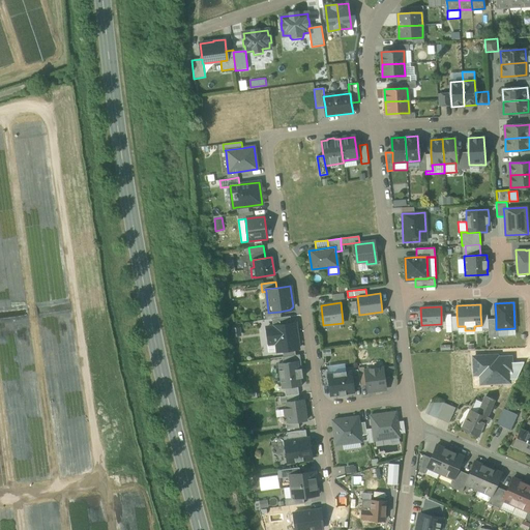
[(281,318),(271,319),(272,326),(291,324),(290,316),(281,318)]
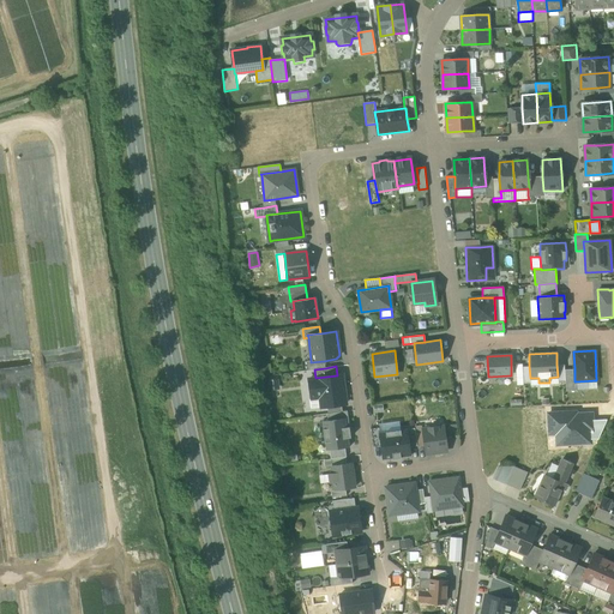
[(575,368),(565,369),(565,381),(566,391),(576,390),(576,381),(575,381),(575,368)]
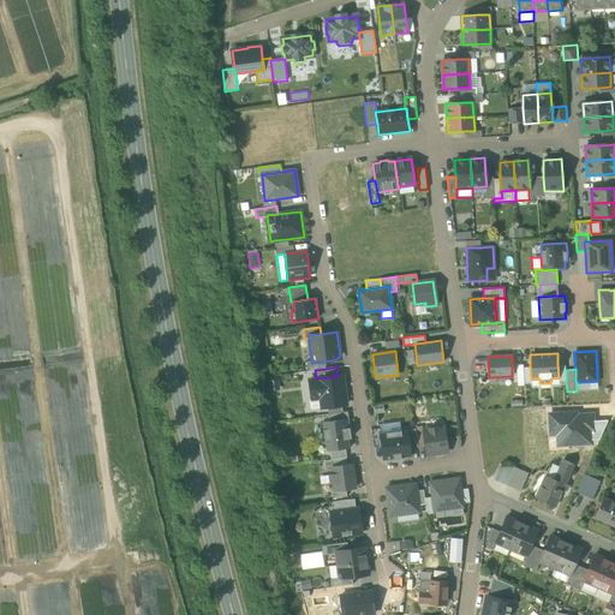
[(341,405),(346,405),(342,375),(338,376),(316,378),(309,380),(312,399),(320,398),(322,407),(327,407),(341,405)]
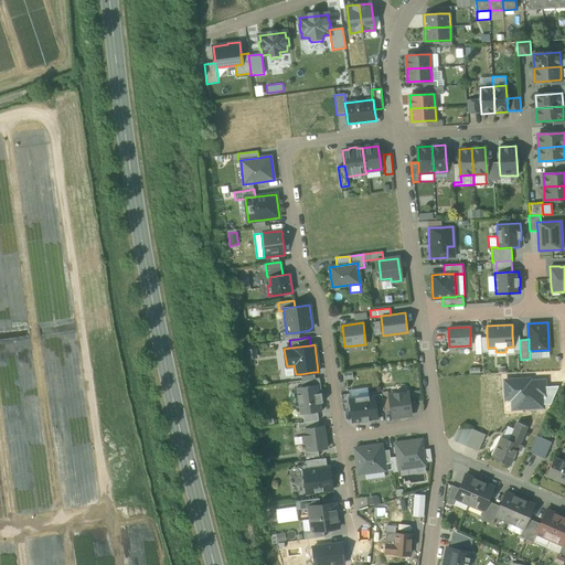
[(255,349),(246,350),(248,360),(257,359),(255,349)]
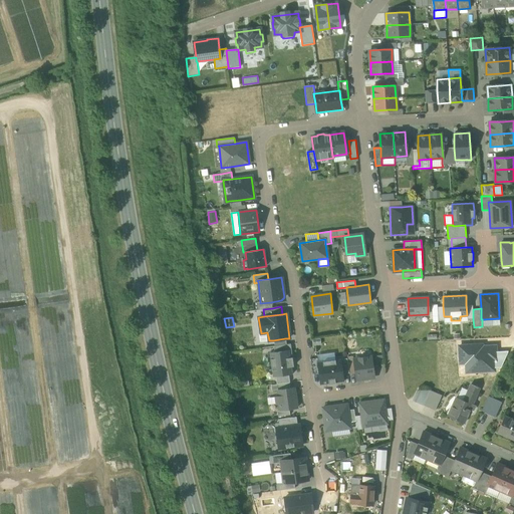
[(320,338),(311,339),(312,346),(321,345),(320,338)]
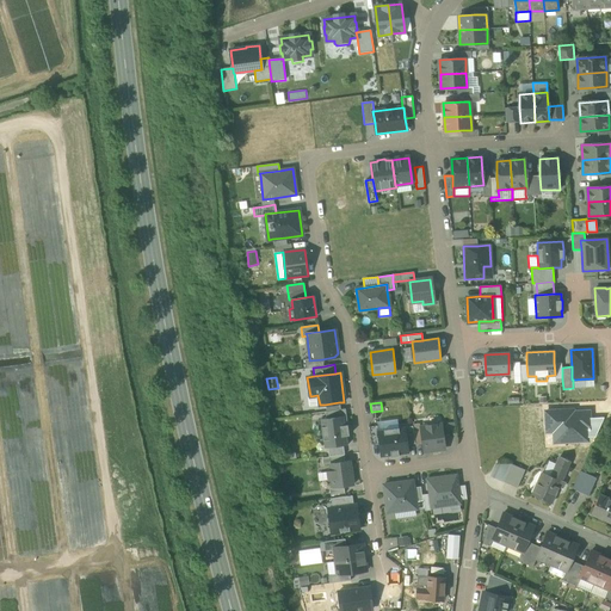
[(346,415),(345,408),(340,409),(326,412),(325,412),(326,419),(346,415)]
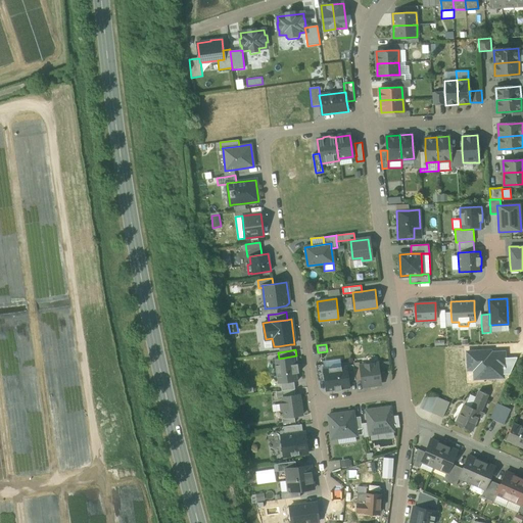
[(484,351),(467,352),(467,361),(474,361),(474,378),(502,377),(503,374),(503,365),(505,365),(504,358),(504,352),(484,353),(484,351)]
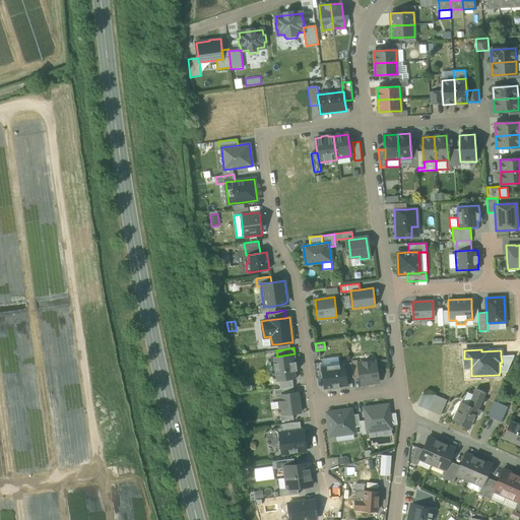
[(296,363),(295,353),(277,356),(272,356),(275,381),(278,381),(291,379),(296,379),(295,371),(295,370),(291,370),(290,364),(296,363)]
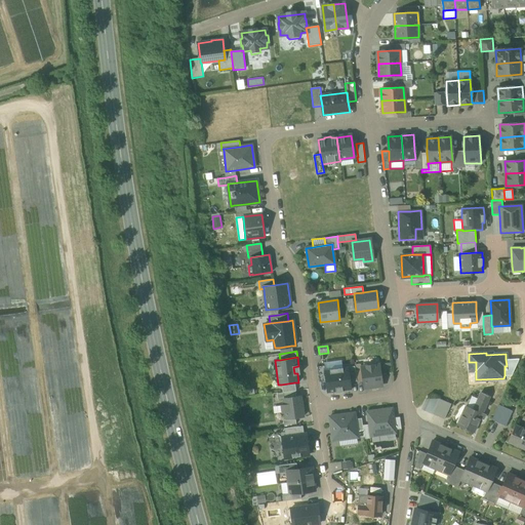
[(519,358),(506,359),(507,366),(505,366),(505,375),(512,375),(519,358)]
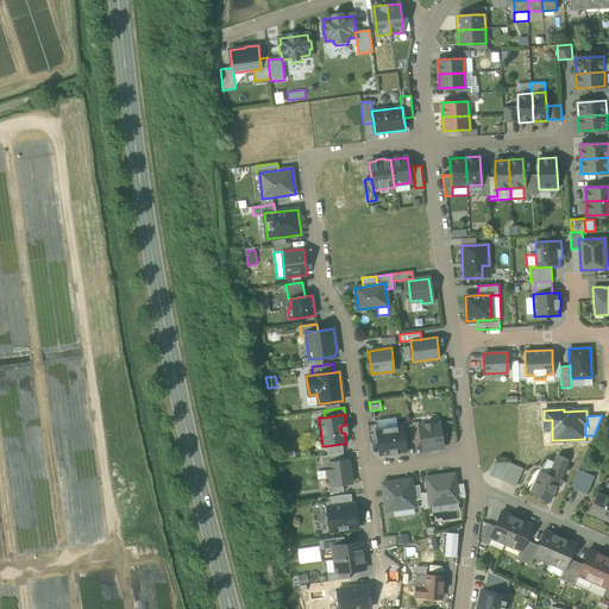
[(418,422),(412,424),(412,425),(414,443),(414,444),(421,443),(419,426),(418,422)]
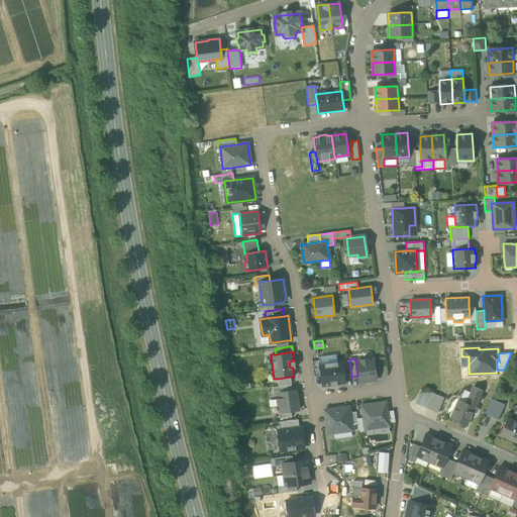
[(365,381),(377,380),(374,359),(368,359),(362,359),(362,360),(355,362),(357,376),(357,379),(365,379),(365,381)]
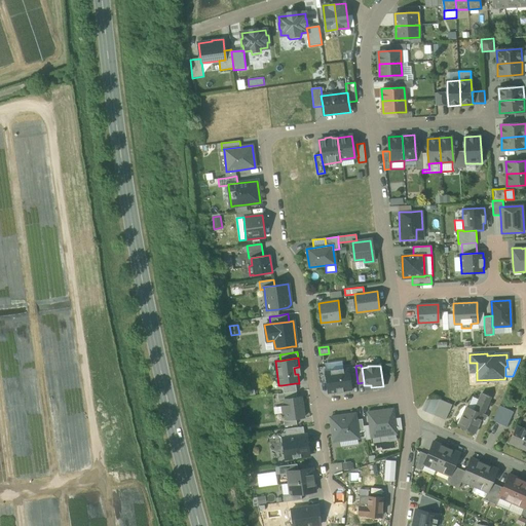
[(325,371),(325,367),(317,368),(320,383),(326,382),(325,371)]
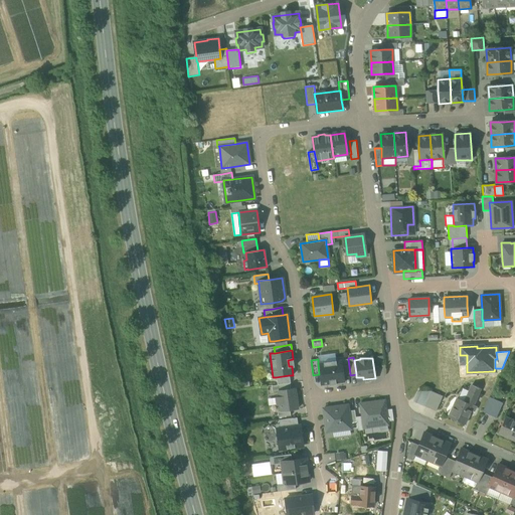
[(344,374),(342,359),(318,363),(319,374),(321,385),(330,384),(335,383),(345,382),(344,374)]
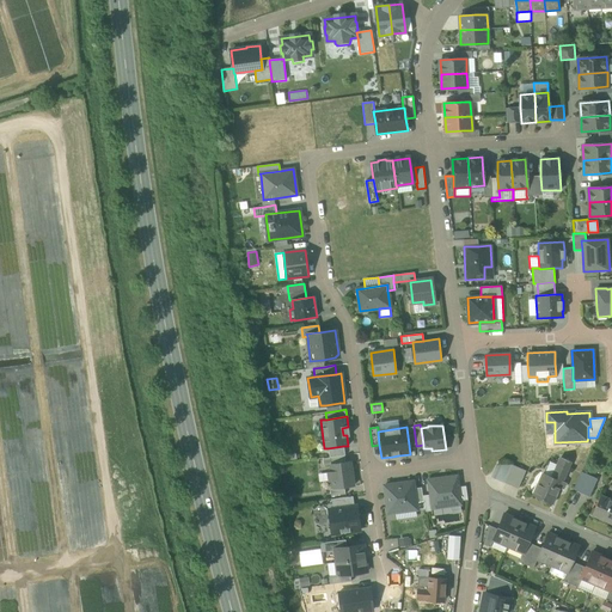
[(409,445),(416,445),(414,427),(407,427),(409,445)]
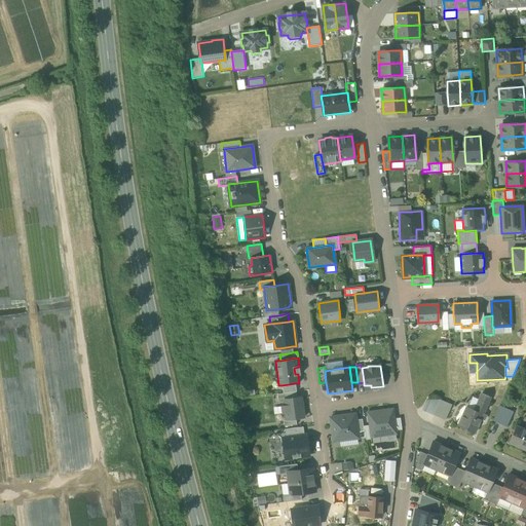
[(297,391),(295,383),(282,385),(283,393),(296,391),(297,391)]
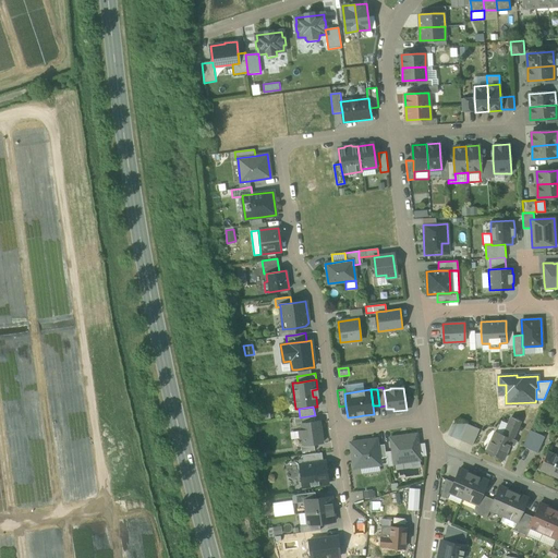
[(301,424),(315,422),(314,415),(300,417),(294,417),(295,424),(301,424)]
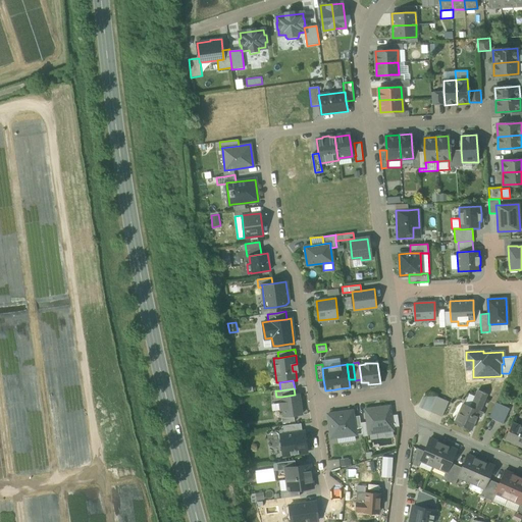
[(455,423),(471,429),(476,416),(479,417),(481,412),(479,411),(486,394),(478,390),(475,397),(471,407),(464,404),(463,404),(455,423)]
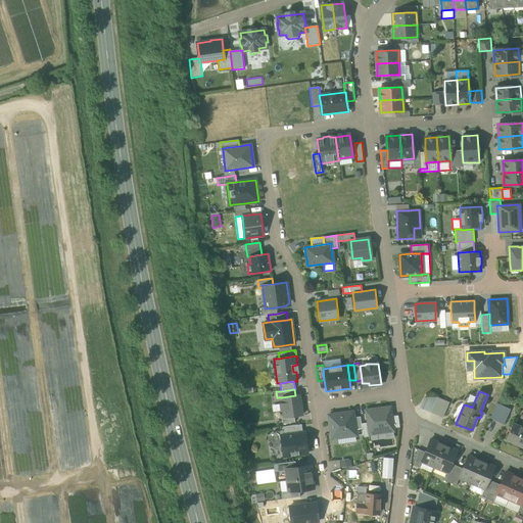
[(302,415),(301,409),(300,402),(299,394),(295,395),(282,397),(283,403),(280,403),(281,409),(281,411),(284,411),(285,418),(294,416),(302,415)]
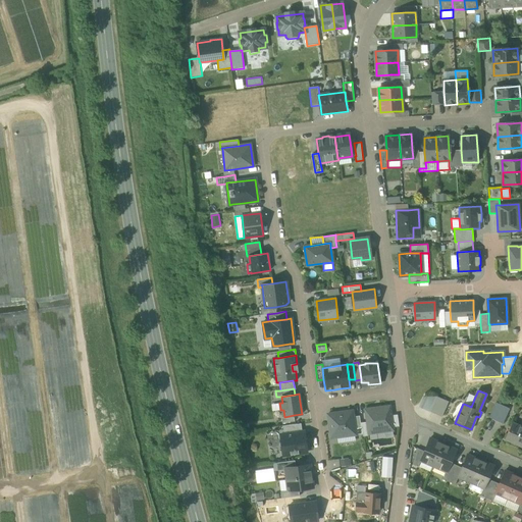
[(469,394),(464,404),(471,407),(475,397),(469,394)]
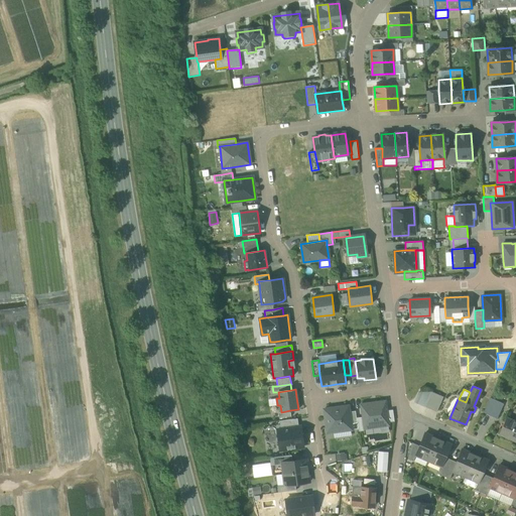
[(414,403),(424,407),(431,392),(418,392),(414,403)]
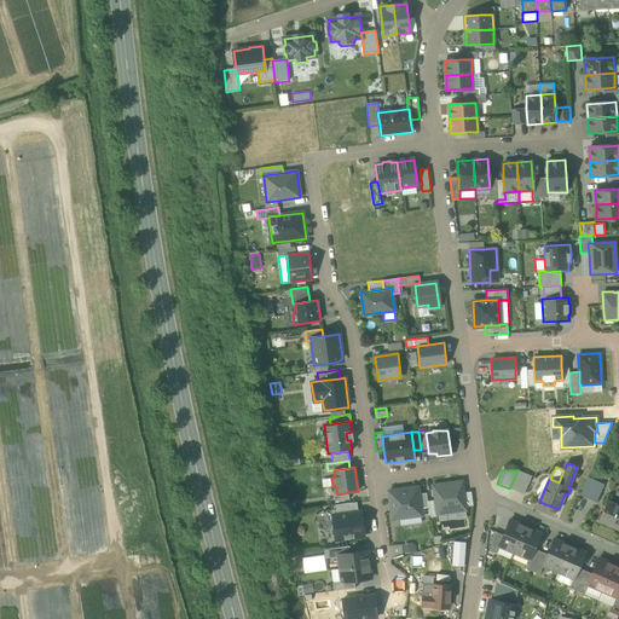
[(532,476),(518,470),(509,489),(525,495),(532,476)]
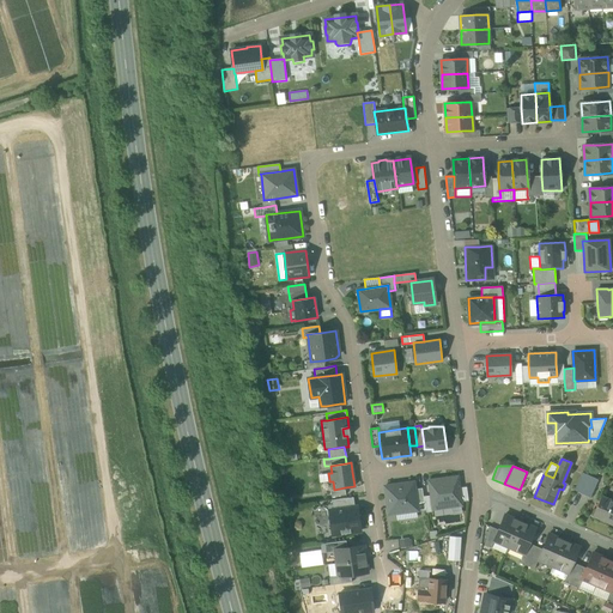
[(574,490),(590,497),(598,480),(582,473),(574,490)]
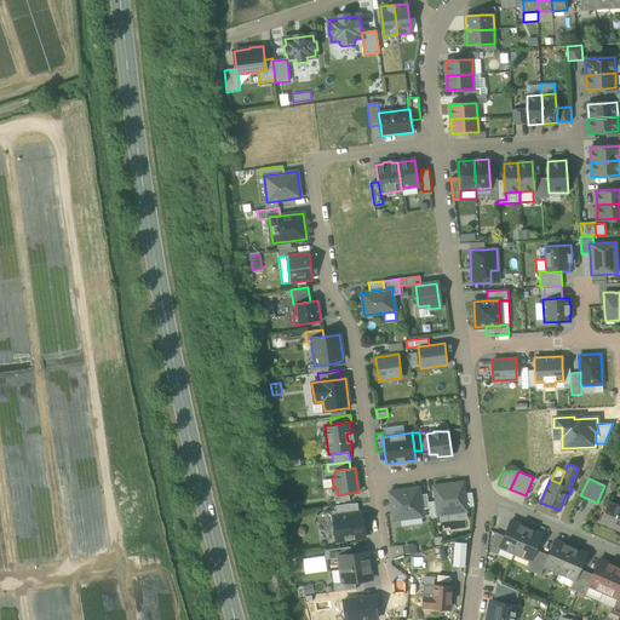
[(435,500),(437,516),(468,511),(466,507),(465,493),(463,482),(434,486),(435,500)]
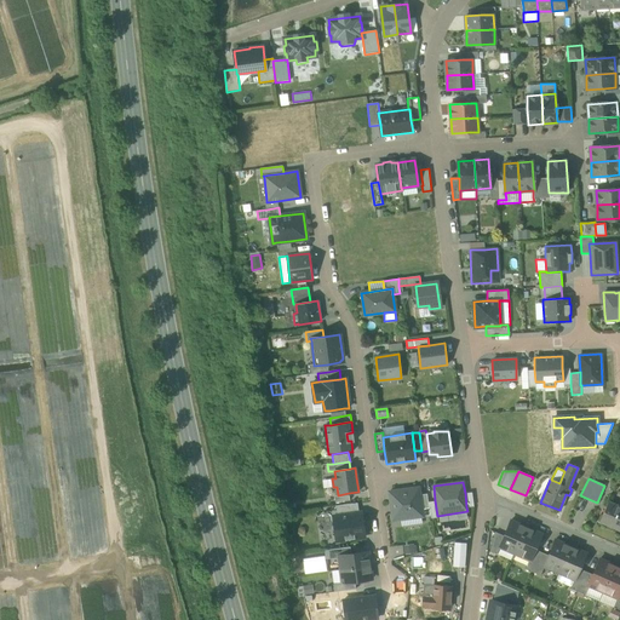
[(399,514),(399,520),(420,516),(423,516),(419,495),(419,488),(409,489),(408,491),(401,492),(401,491),(389,492),(392,515),(399,514)]
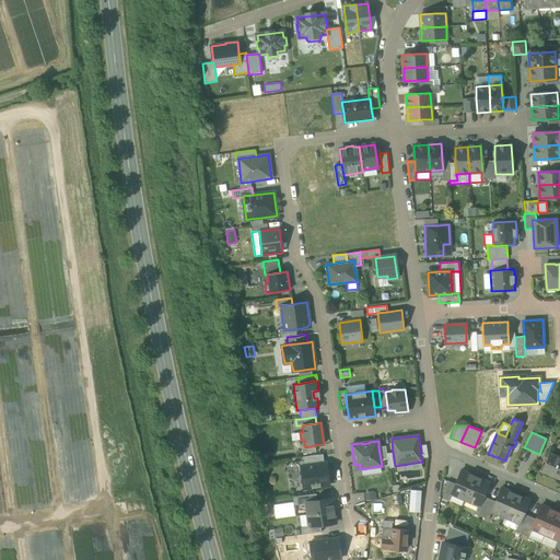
[(382,466),(388,465),(386,453),(385,446),(378,447),(382,466)]
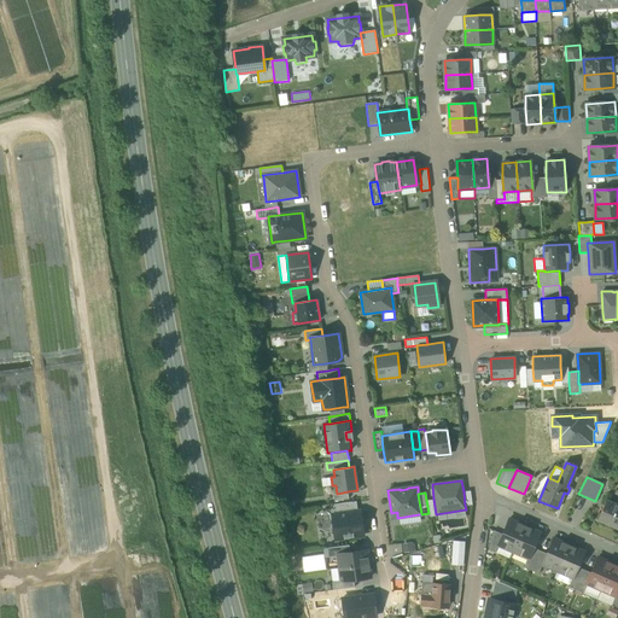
[(334,505),(336,514),(357,511),(356,501),(334,505)]
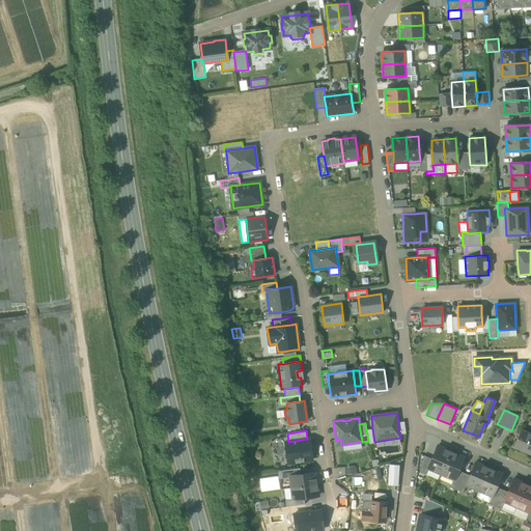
[(530,436),(520,431),(513,447),(530,453),(530,436)]
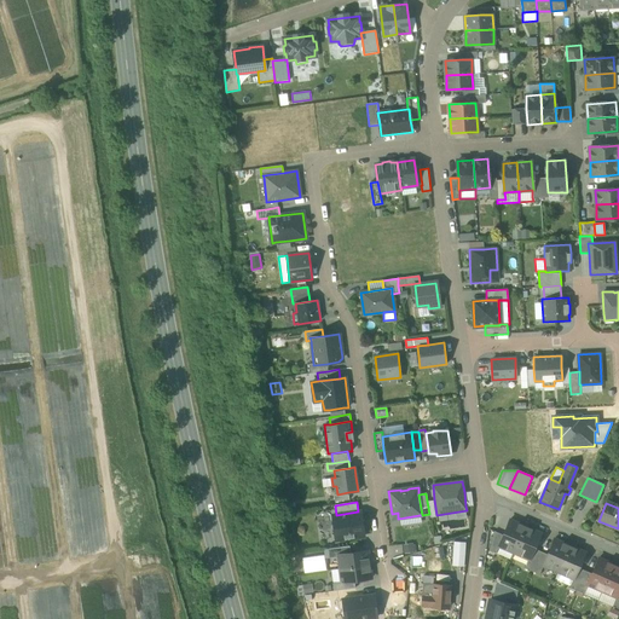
[(358,512),(336,515),(333,515),(336,541),(364,537),(363,527),(362,520),(360,512),(358,512)]
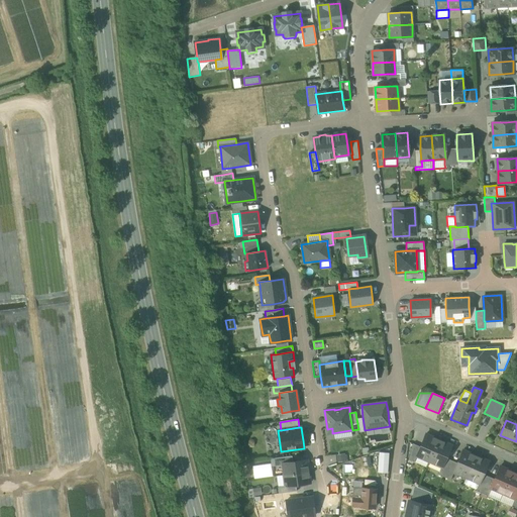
[(350,430),(332,433),(333,439),(351,437),(350,430)]
